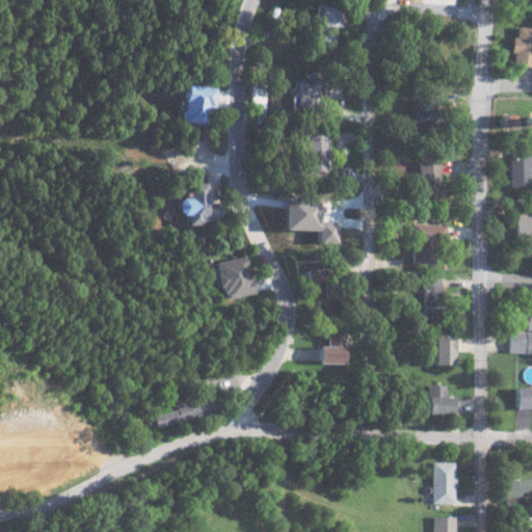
[(341,8),(317,5),(315,18),(320,19),(316,43),(336,45),(341,8)]
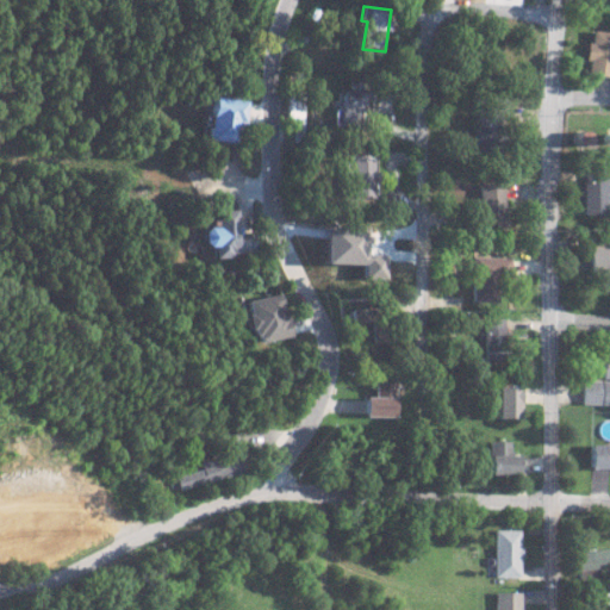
[(609,73),(609,31),(593,31),(592,41),(589,41),(587,73),(609,73)]
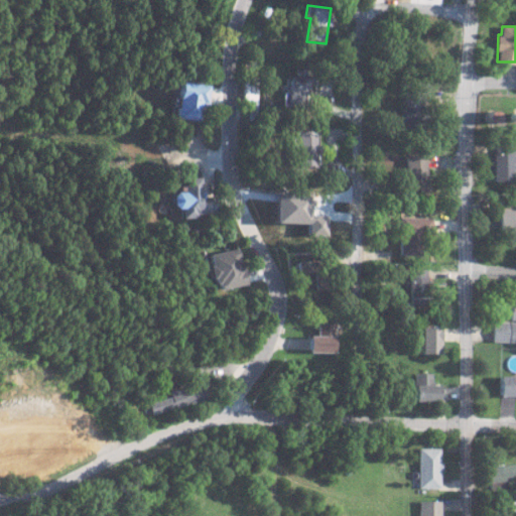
[(285,77),(284,103),(306,104),(308,69),(294,69),(294,77),(285,77)]
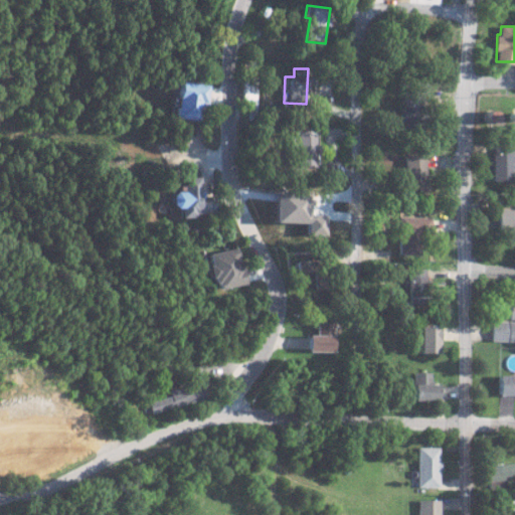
[(256,77),(243,77),(242,120),(255,120),(256,77)]
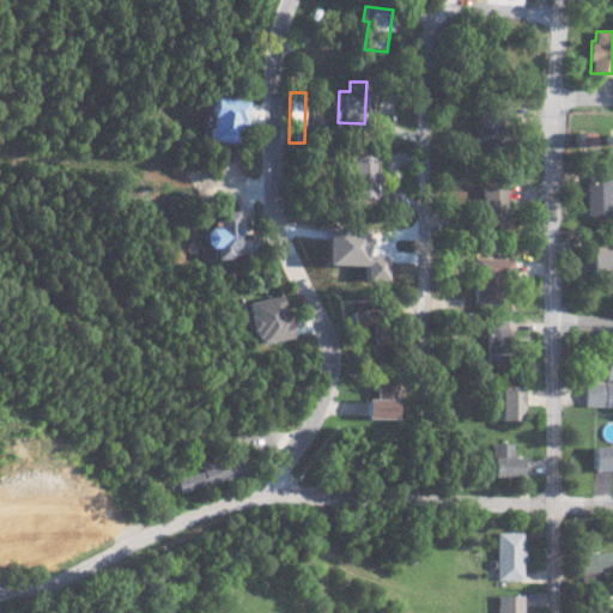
[(240,144),(247,101),(214,96),(207,139),(240,144)]
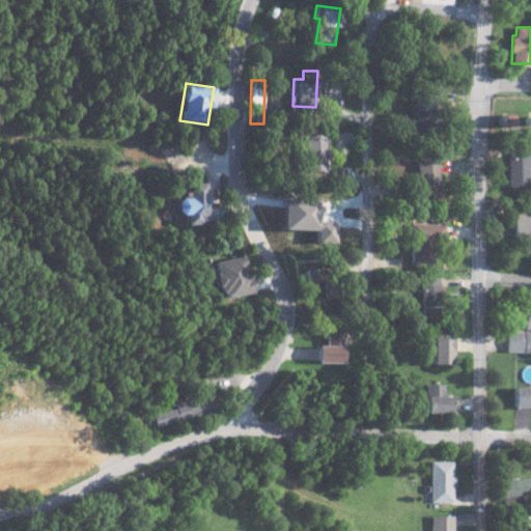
[(306,136),(305,170),(325,171),(326,136),(306,136)]
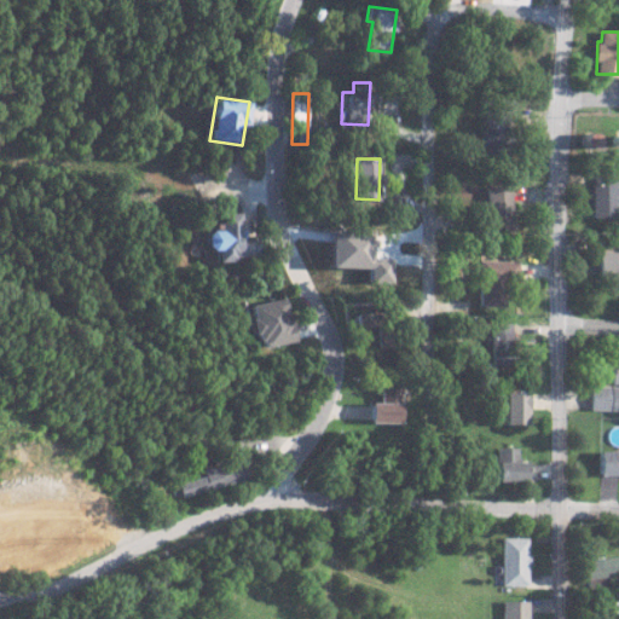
[(593,217),(615,217),(617,181),(603,181),(603,180),(594,180),(593,217)]
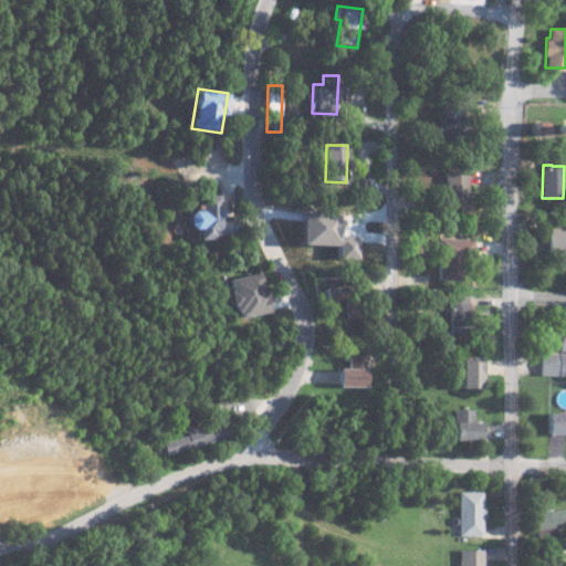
[(446,170),(447,212),(469,212),(469,169),(446,170)]
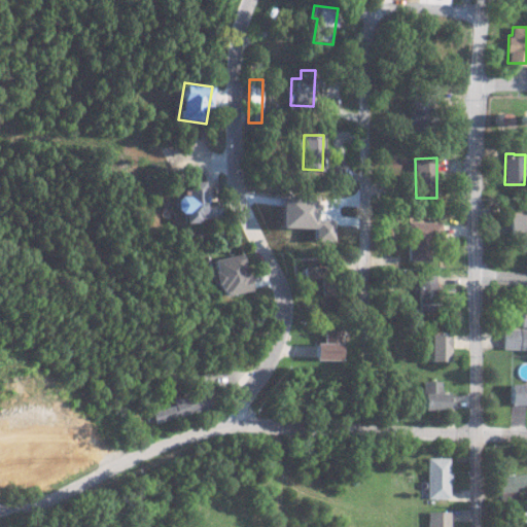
[(184,220),(219,221),(219,202),(207,202),(207,188),(182,188),(182,197),(175,197),(175,211),(184,211),(184,220)]
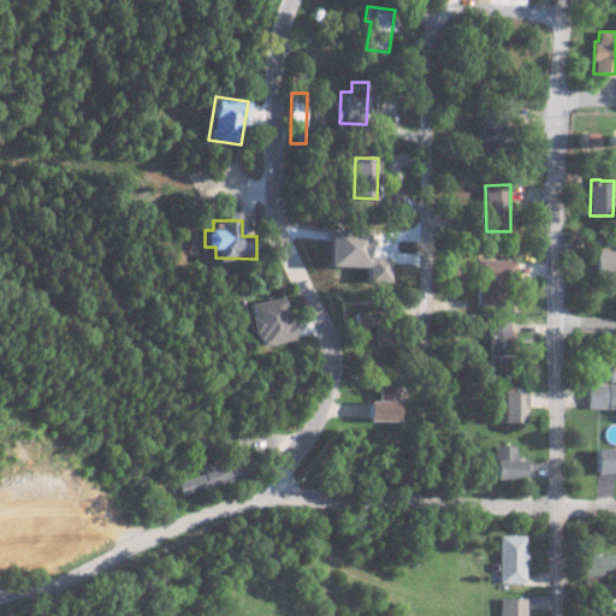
[(366,265),(367,231),(337,230),(336,264),(366,265)]
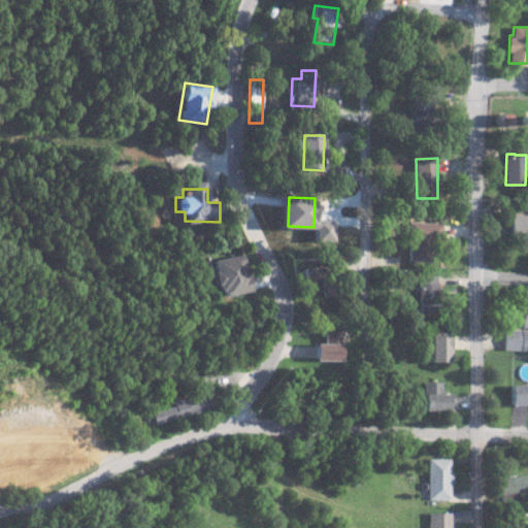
[(431,262),(432,238),(442,238),(443,223),(409,222),(408,261),(431,262)]
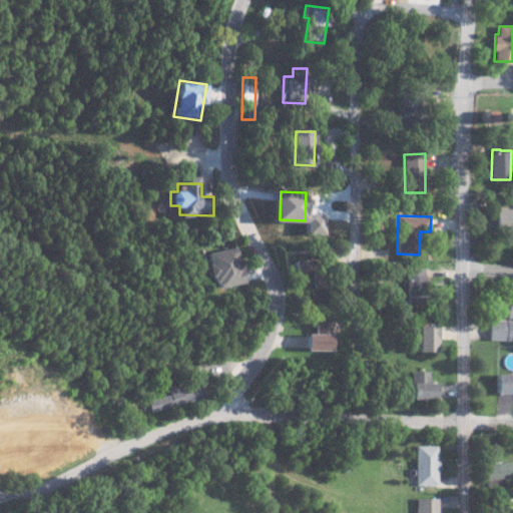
[(207,251),(213,288),(244,283),(238,246),(207,251)]
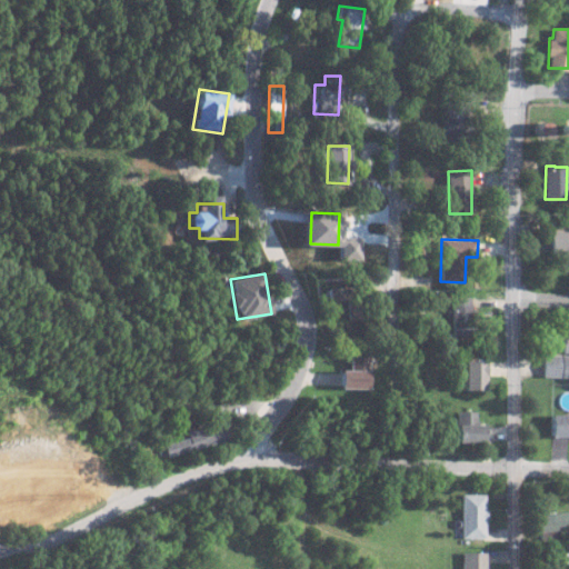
[(343,303),(345,319),(361,318),(361,287),(325,288),(325,305),(343,303)]
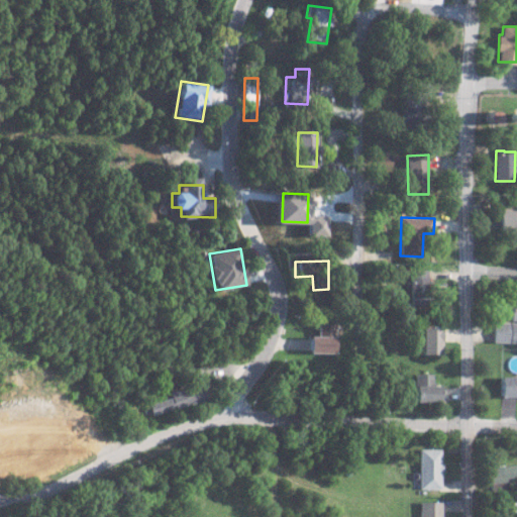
[(428,270),(408,271),(410,305),(429,305),(428,270)]
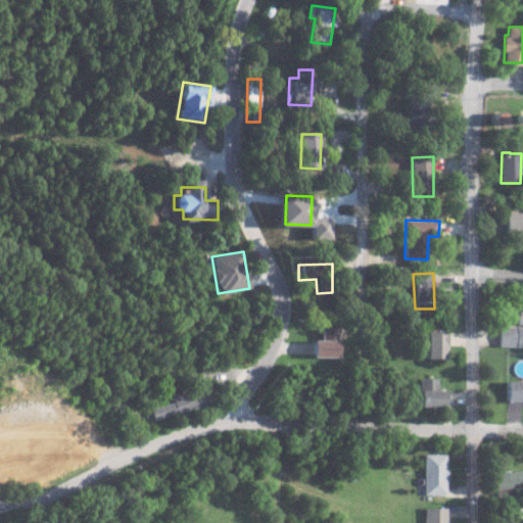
[(313,357),(338,357),(339,325),(321,325),(320,340),(313,340),(313,357)]
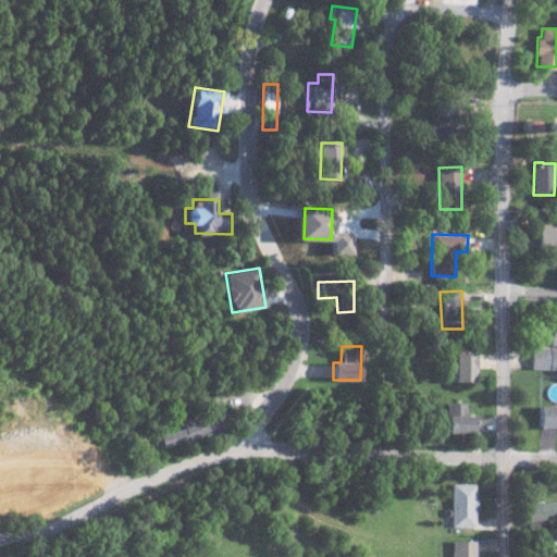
[(474,382),(475,353),(455,353),(454,381),(474,382)]
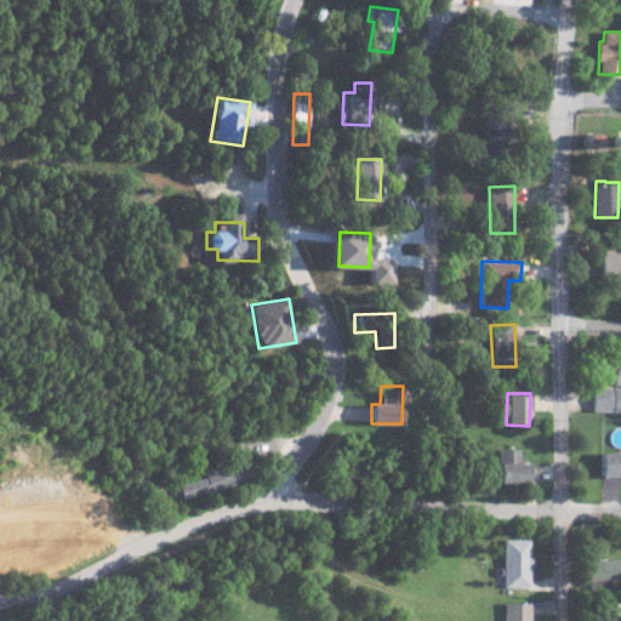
[(499,449),(499,483),(531,482),(530,463),(520,463),(520,449),(499,449)]
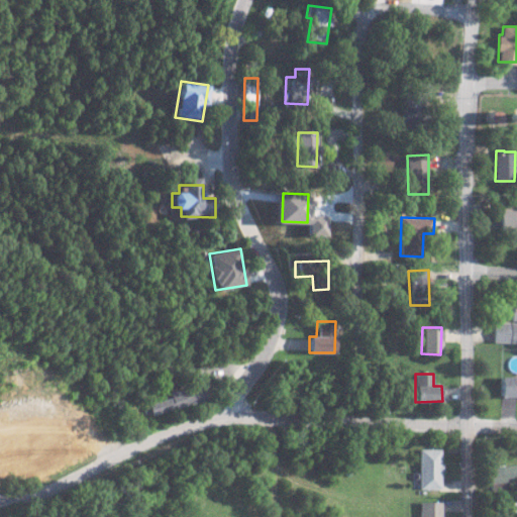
[(170,399),(148,401),(149,411),(208,404),(206,385),(169,390),(170,399)]
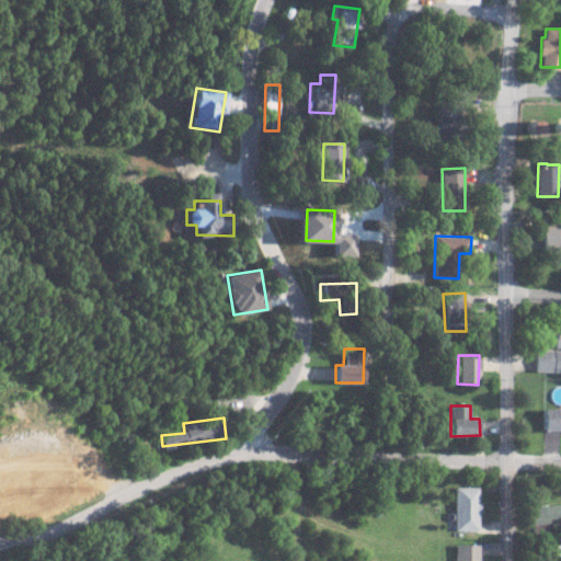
[(480,487),(456,487),(455,530),(480,530),(480,487)]
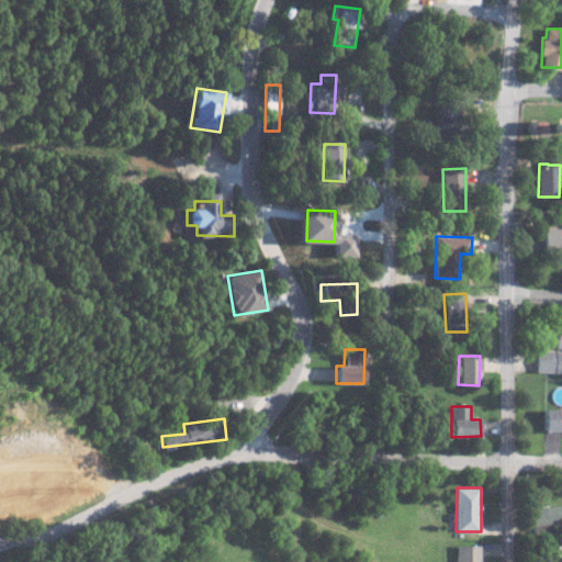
[(534,534),(561,534),(561,521),(561,505),(534,506),(534,534)]
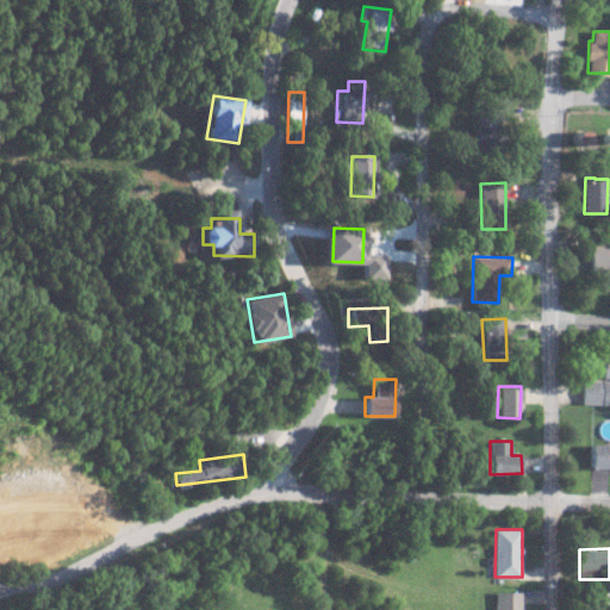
[(521,609),(522,592),(497,591),(496,609),(521,609)]
